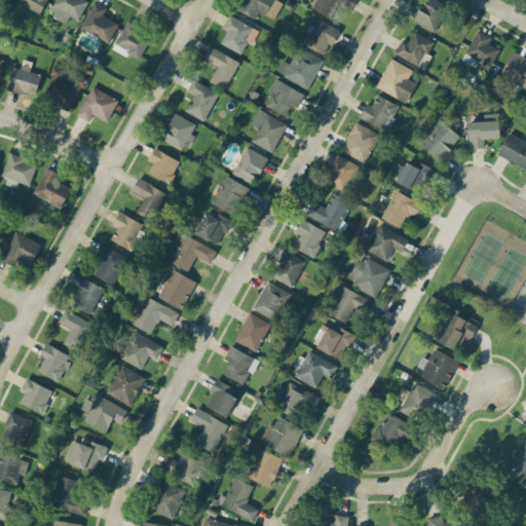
[(12,0),(41,12),(46,0),(12,0)]
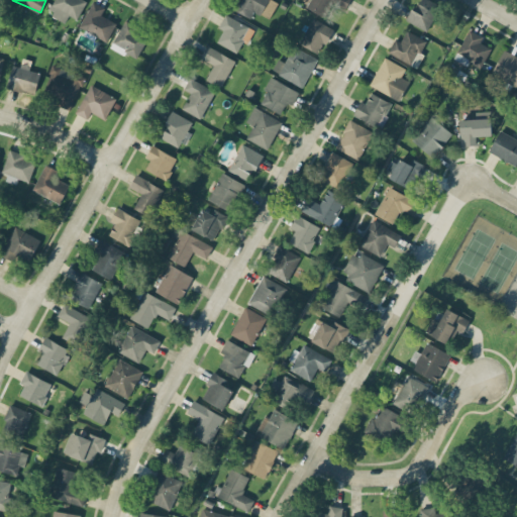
[(68,15),(78,19),(86,0),(54,0),(47,12),(66,20),(68,15)]
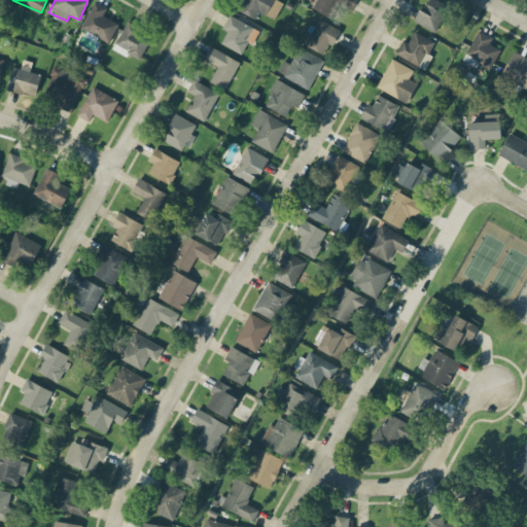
[(274,19),(283,0),(282,0),(239,0),(235,8),(255,19),(258,11),(274,19)]
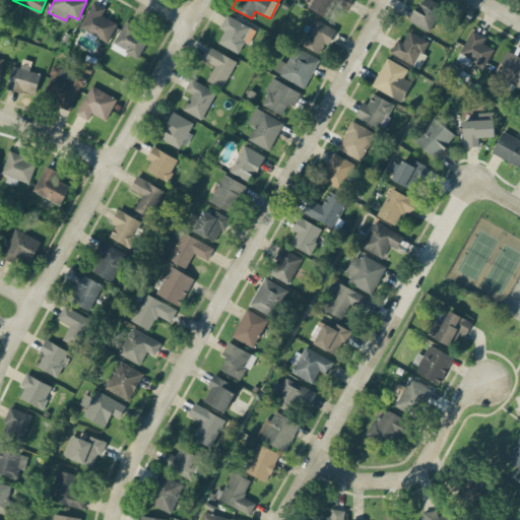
[(310,0),(307,8),(327,17),(333,3),(347,10),(351,0),(310,0)]
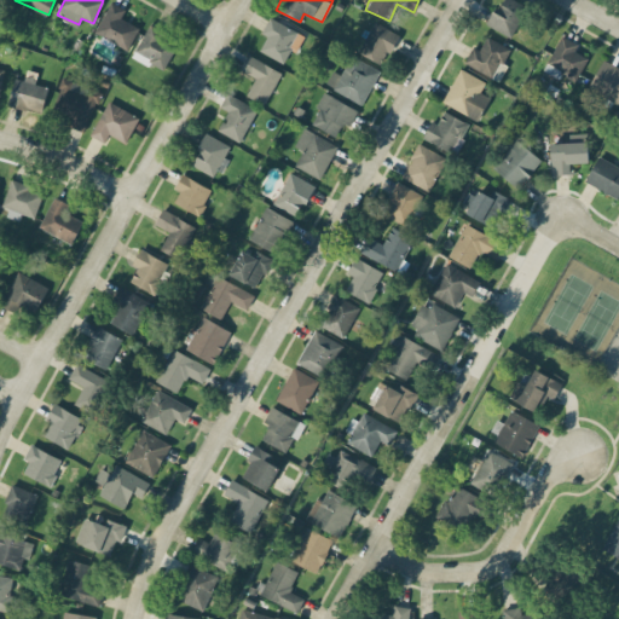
[(526,3),(519,0),(499,0),(489,27),(513,36),(526,3)]
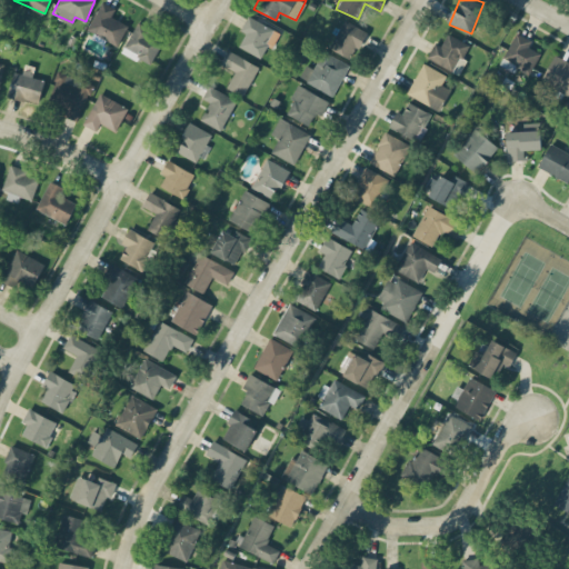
[(116,8),(101,1),(87,30),(117,46),(128,25),(111,16),(116,8)]
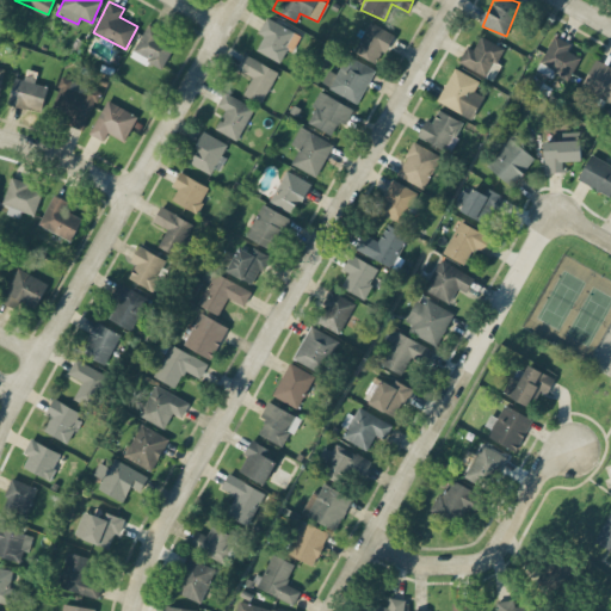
[(278,61),(294,31),(266,17),(258,32),(264,36),(257,50),(278,61)]
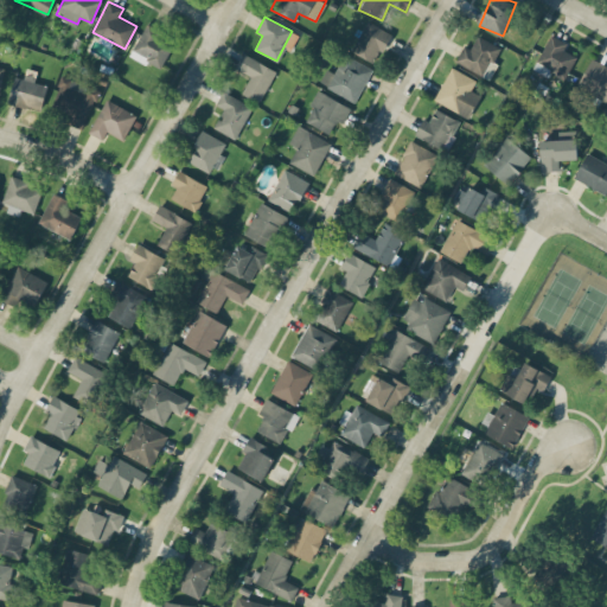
[(377,64),(390,32),(365,21),(352,52),(377,64)]
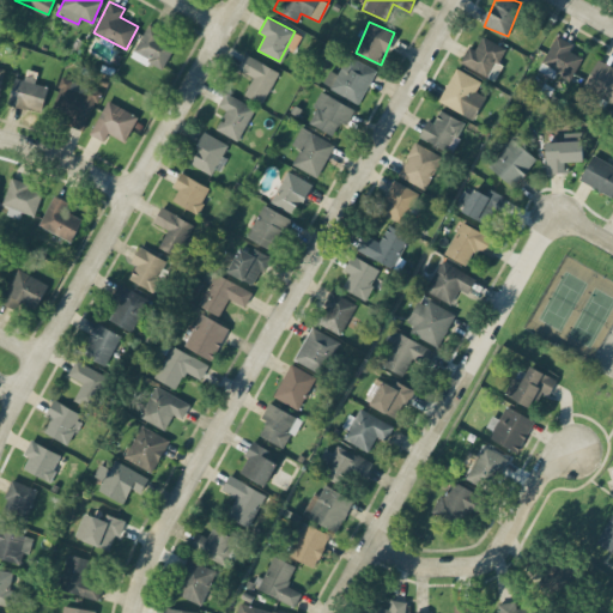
[(132,55),(162,71),(177,41),(147,25),(132,55)]
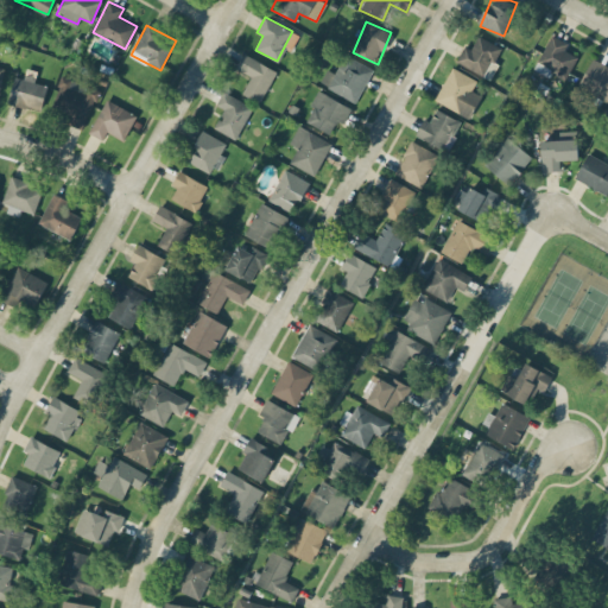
[(565,82),(577,56),(564,50),(568,42),(551,35),(536,68),(565,82)]
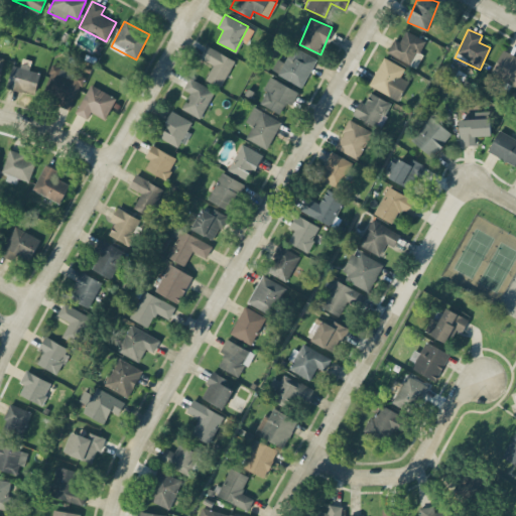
[(387,52),(411,66),(424,39),(406,30),(400,41),(394,38),(387,52)]
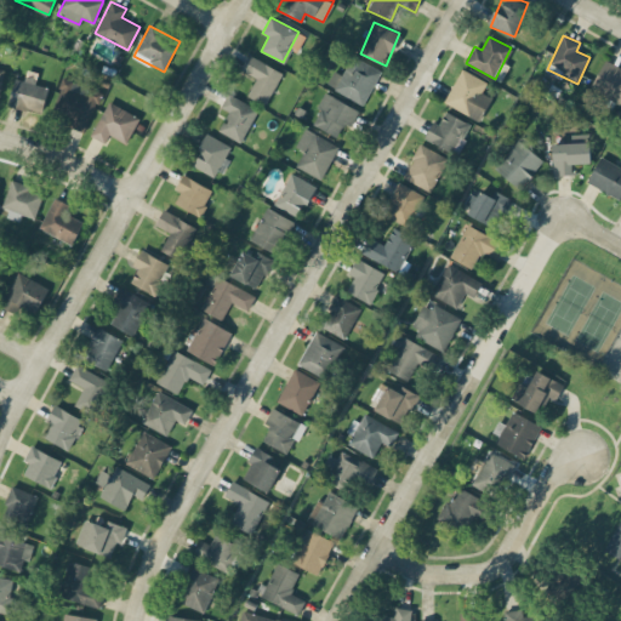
[(281,70),(248,56),(241,70),(256,77),(248,97),(267,104),(281,70)]
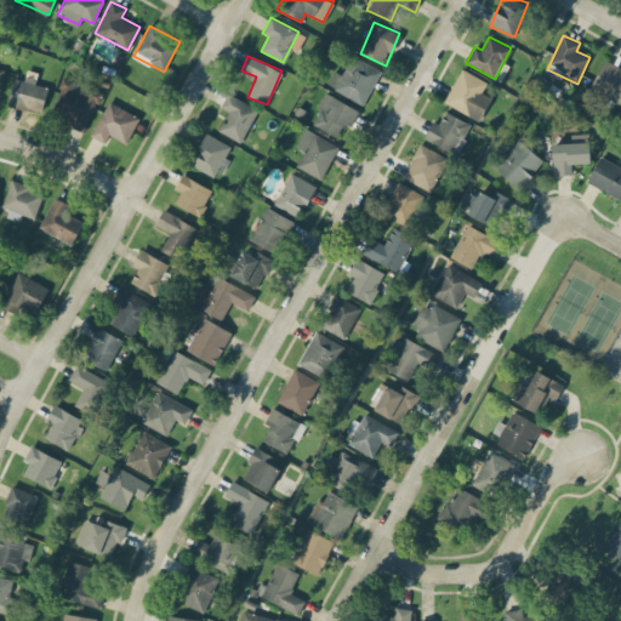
[(365,103),(381,68),(351,56),(342,74),(332,70),(326,86),(365,103)]
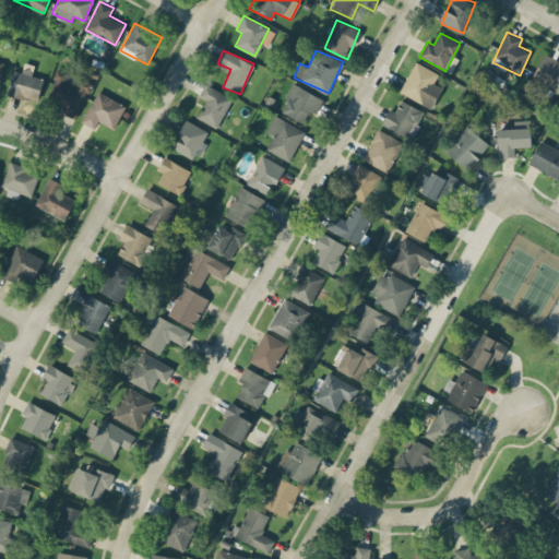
[(558,60),(544,54),(532,80),(558,92),(558,60)]
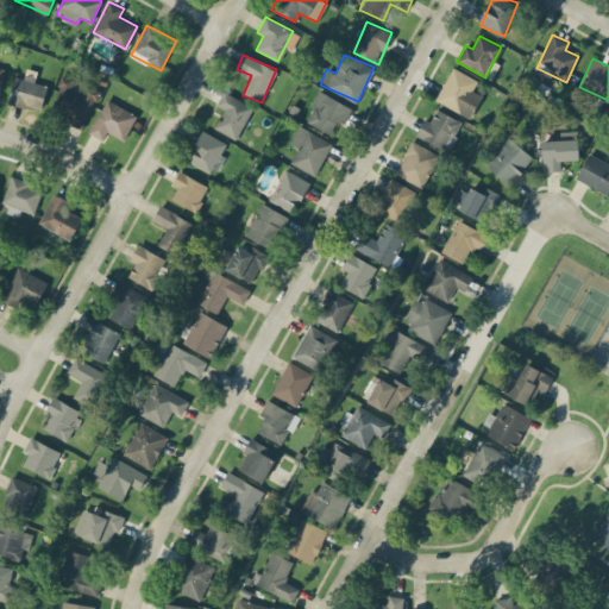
[(435,101),(471,118),(482,95),(472,90),(478,80),(452,68),(435,101)]
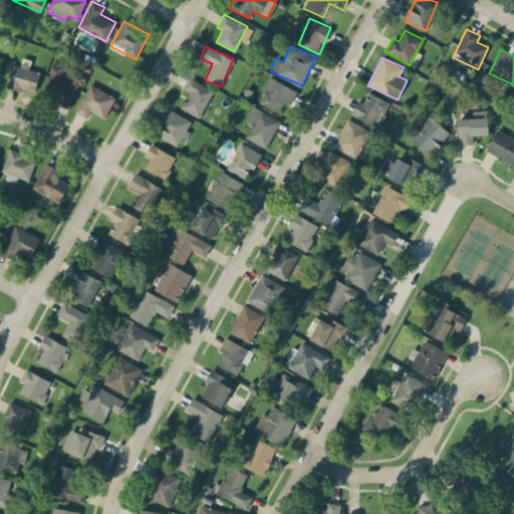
[(6,87),(34,94),(40,72),(12,64),(6,87)]
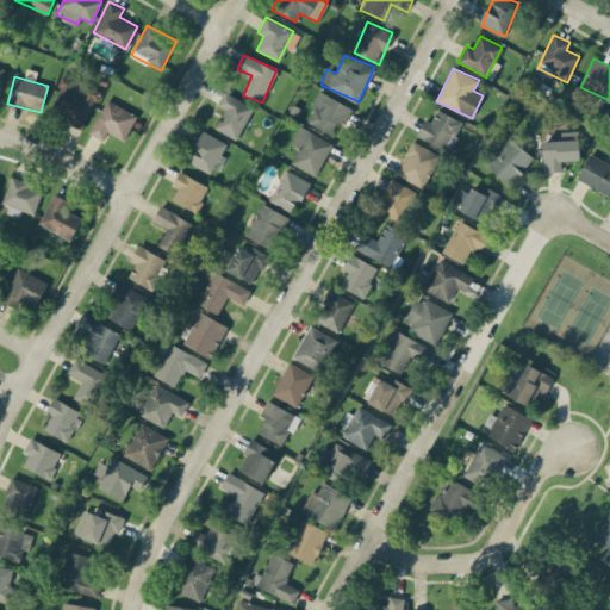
[(83,130),(98,89),(62,76),(51,106),(72,114),(68,124),(83,130)]
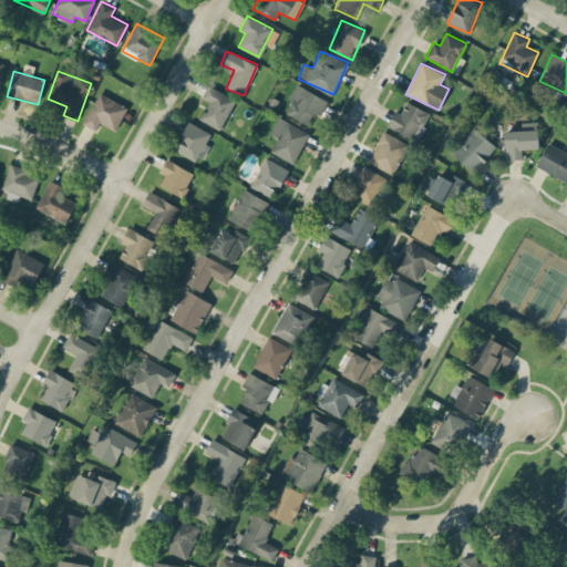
[(292,100),(286,113),(308,125),(313,113),(320,116),(328,101),(296,84),(289,98),(292,100)]
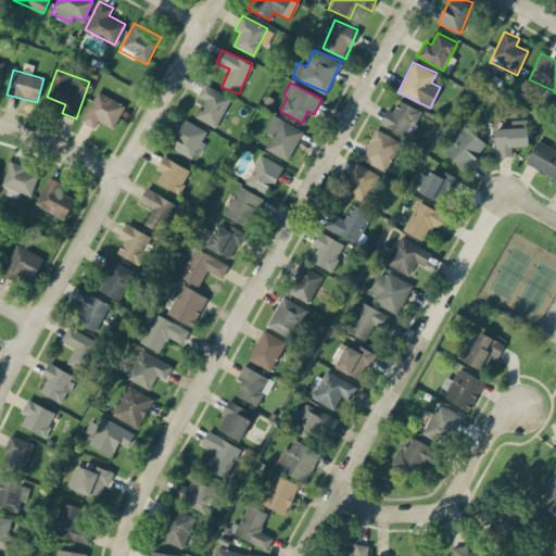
[(198,97),(204,99),(196,117),(216,127),(231,97),(203,84),(198,97)]
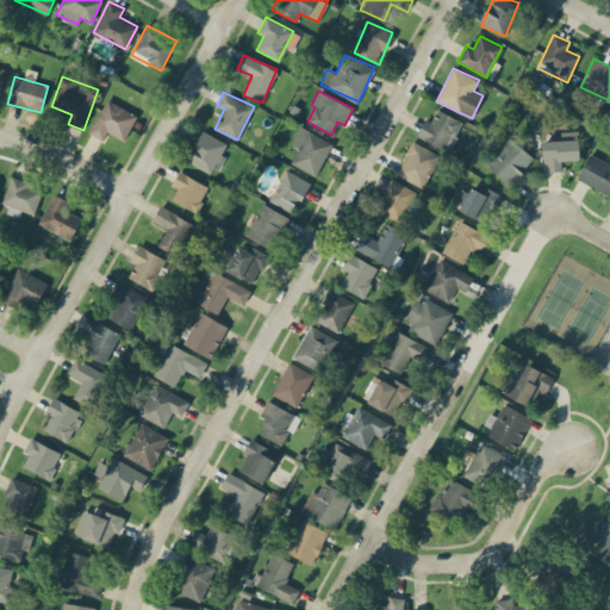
[(88,132),(103,141),(107,131),(124,141),(137,116),(107,99),(88,132)]
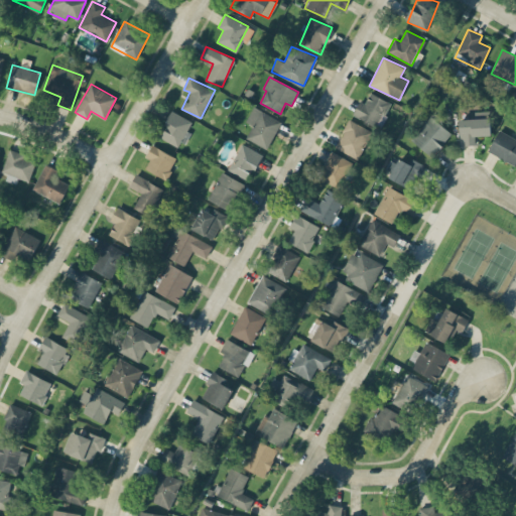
[(360,101),(353,115),(377,127),(390,102),(371,93),(365,104),(360,101)]
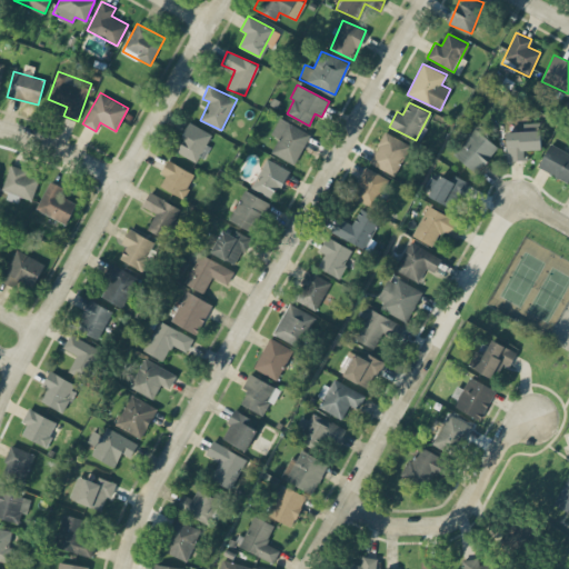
[(278,138),(271,152),(295,165),(310,133),(279,117),(270,133),(278,138)]
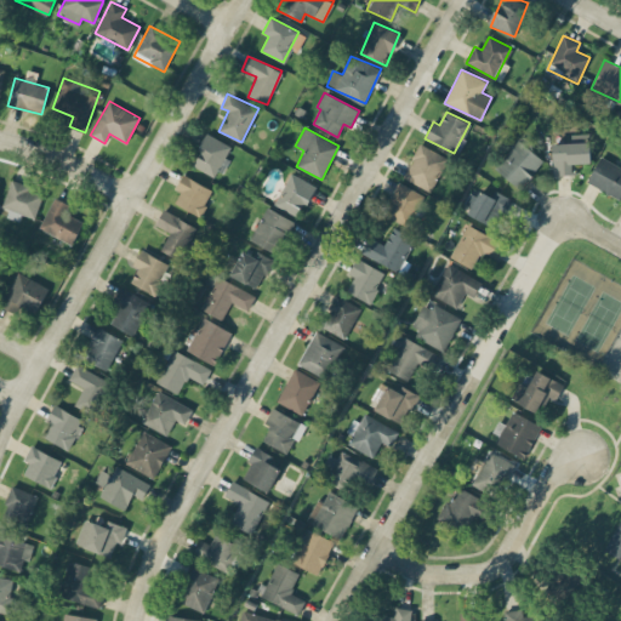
[(218,177),(227,158),(226,158),(231,144),(206,134),(192,166),(218,177)]
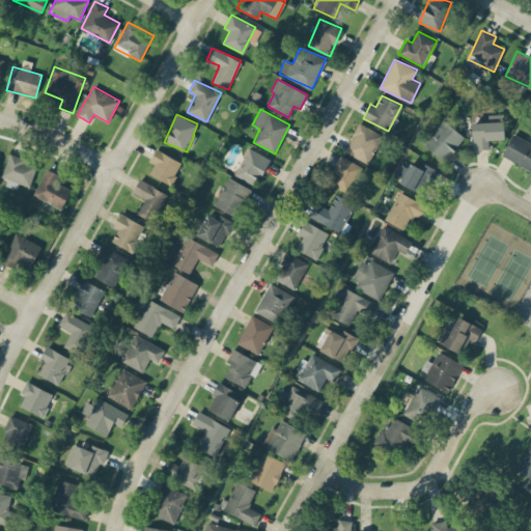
[(473,149),(490,149),(490,139),(504,139),(504,114),(488,114),(488,122),(472,122),(473,149)]
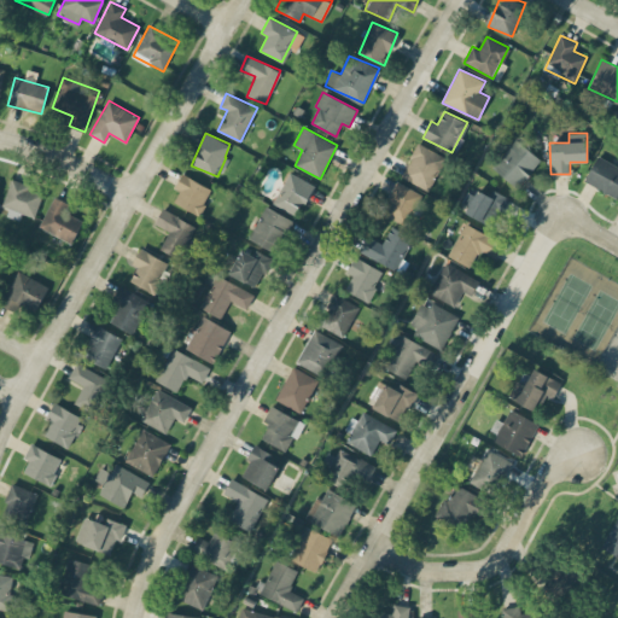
[(517,188),(541,161),(517,139),(491,167),(517,188)]
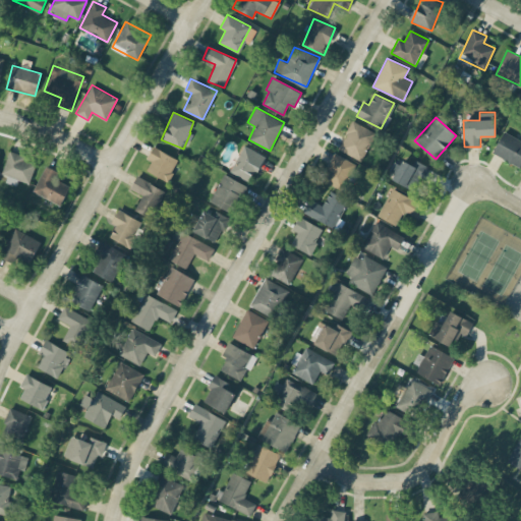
[(339,150),(362,161),(375,131),(352,121),(339,150)]
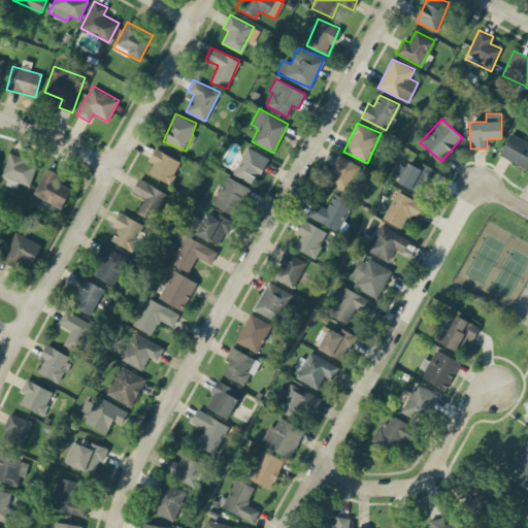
[(499,156),(527,169),(527,168),(527,141),(509,133),(499,156)]
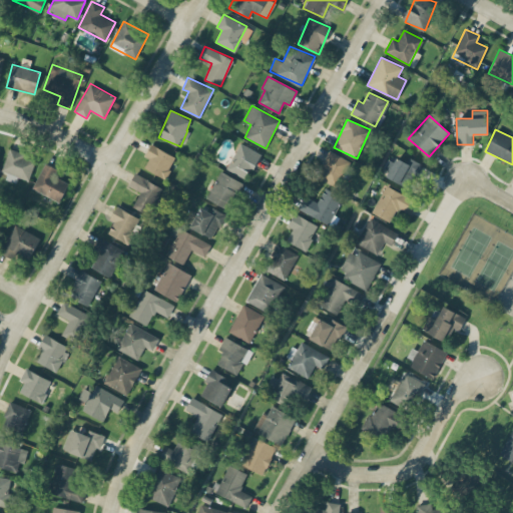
[(246,179),(261,152),(239,142),(226,169),(246,179)]
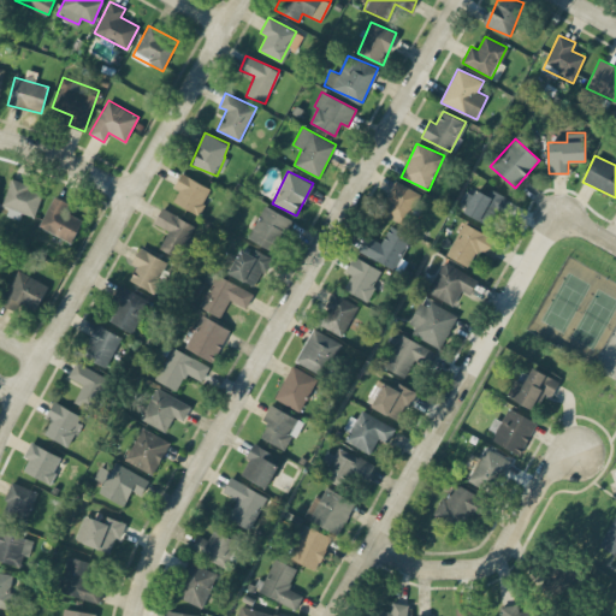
[(211,187),(181,173),(175,187),(179,189),(173,202),(199,214),(211,187)]
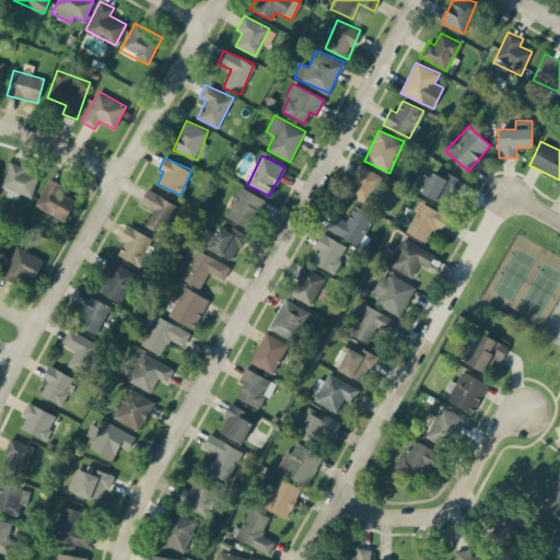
[(31,197),(39,173),(9,163),(0,190),(18,196),(19,193),(31,197)]
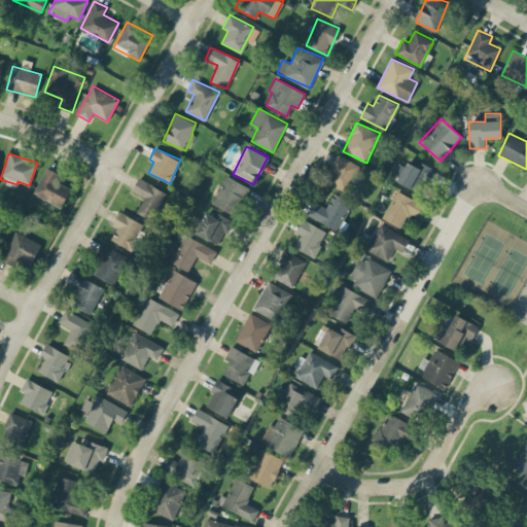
[(359,165),(338,154),(325,182),(347,191),(359,165)]
